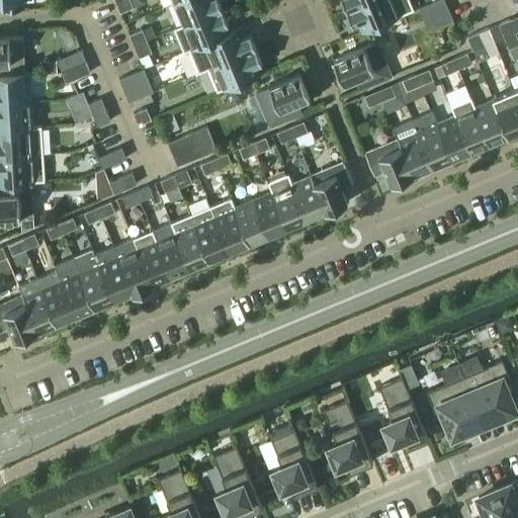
[(31,0),(0,0),(0,2),(0,8),(23,7),(23,1),(31,0)]
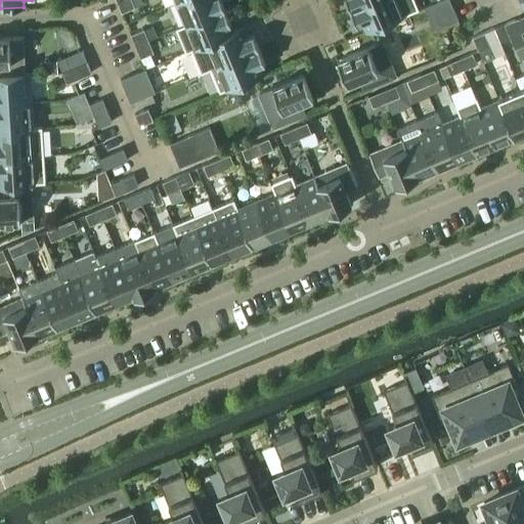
[(131,0),(117,0),(122,12),(134,6),(131,0)]
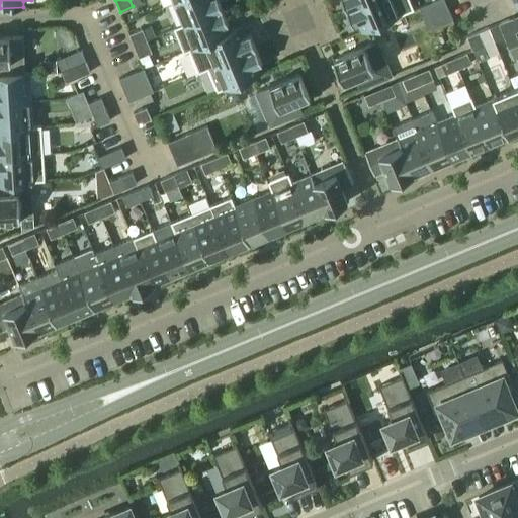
[(179,0),(173,3),(182,24),(183,25),(222,9),(218,0),(179,0)]
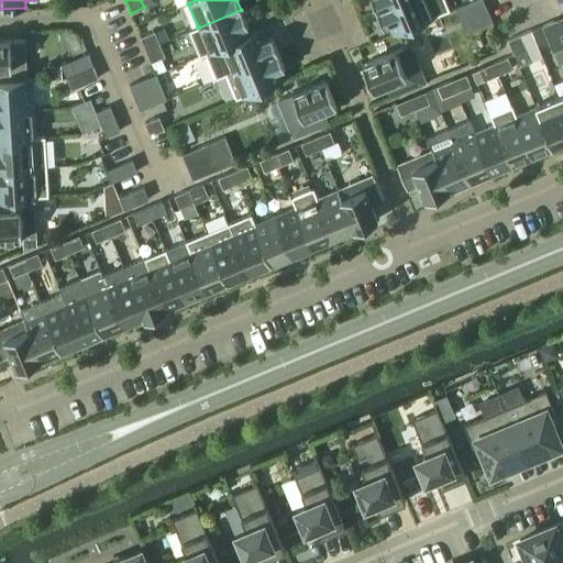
[(372,0),(376,11),(403,0),(372,0)]
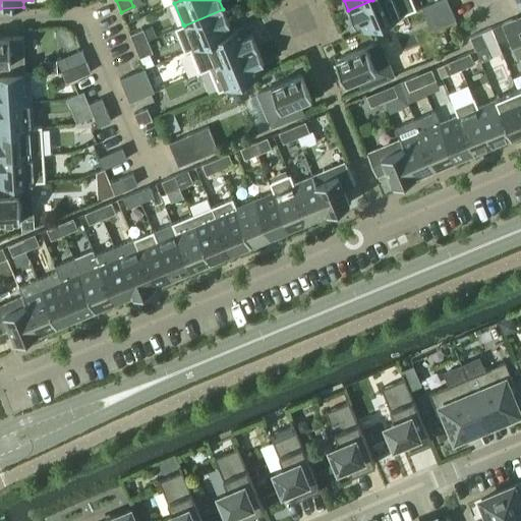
[(372,0),(348,10),(354,25),(360,22),(364,32),(416,9),(411,0),(372,0)]
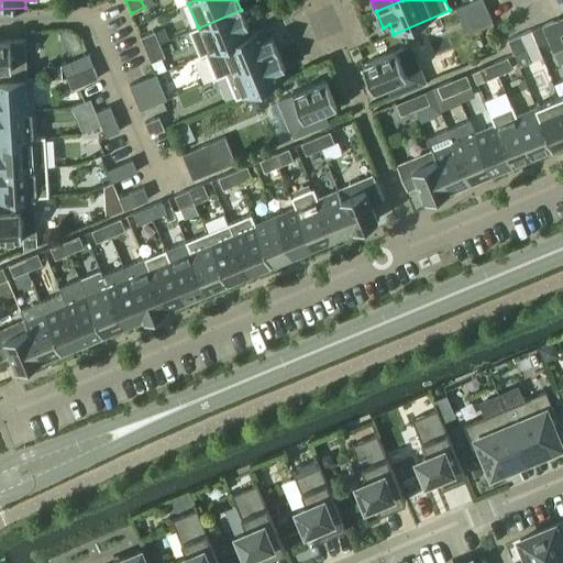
[(482,0),(473,0),(459,7),(455,8),(465,32),(492,21),(482,0)]
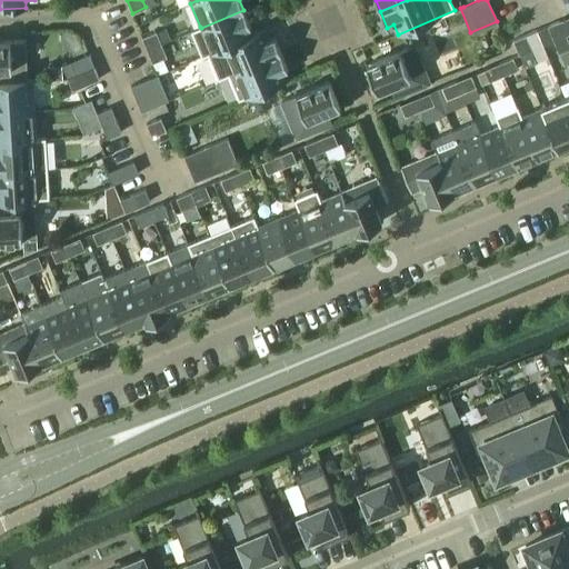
[(201,28),(200,27),(190,31),(201,58),(208,55),(207,53),(251,36),(251,35),(248,27),(250,26),(243,10),(201,28)]
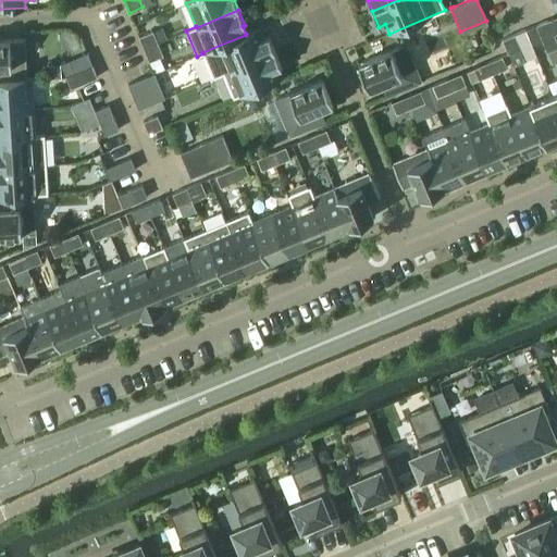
[(556,15),(547,20),(554,34),(556,33),(556,15)]
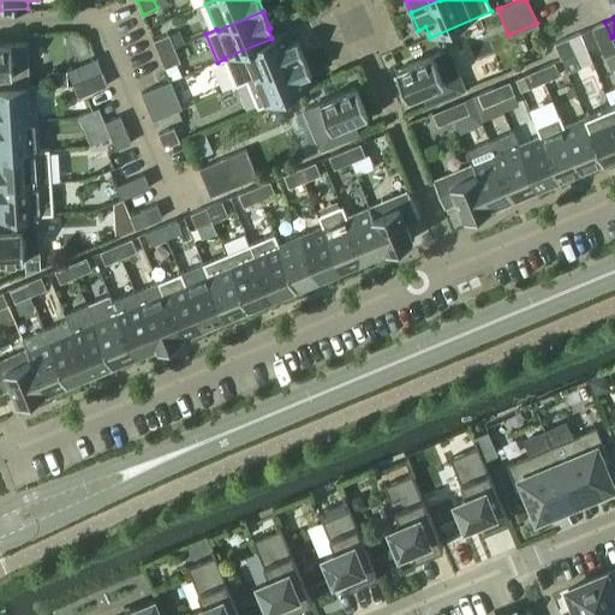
[(614,52),(614,46),(611,37),(604,22),(591,28),(603,57),(614,52)]
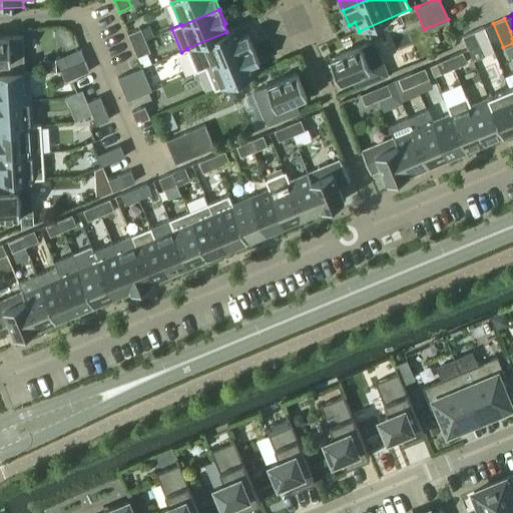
[(205,67),(252,47),(246,33),(241,35),(237,27),(226,31),(226,32),(186,48),(187,49),(196,72),(205,68),(205,67)]
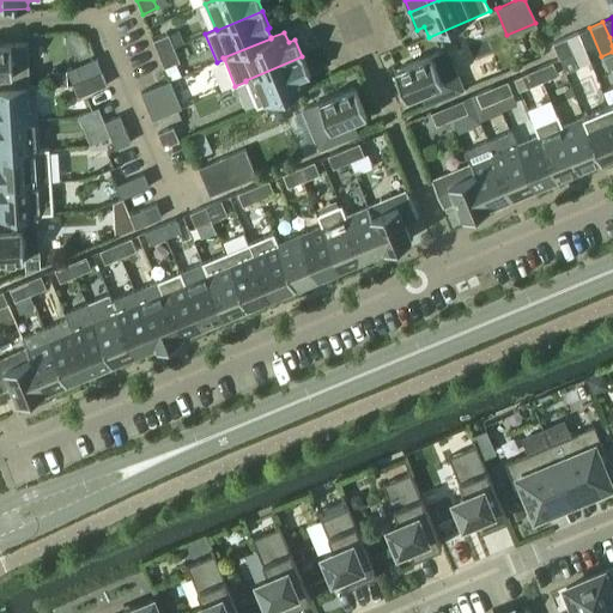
[(152,40),(158,54),(174,48),(168,34),(152,40)]
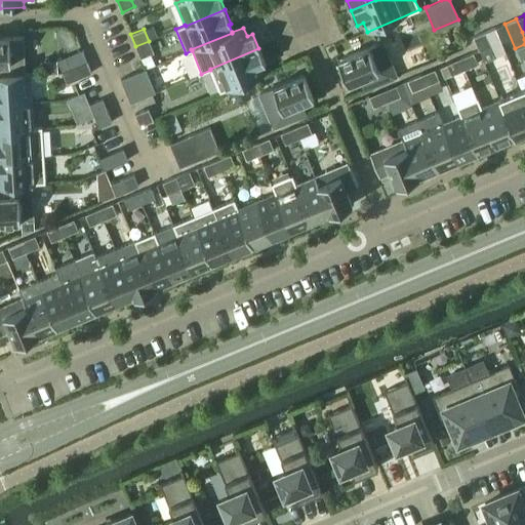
[(495,57),(490,45),(485,32),(473,37),(479,50),(484,62),(495,57)]
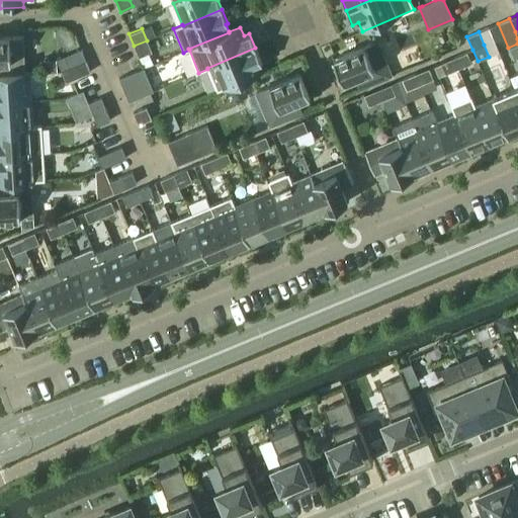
[(0,75),(27,73),(25,73),(22,36),(0,37),(0,75)]
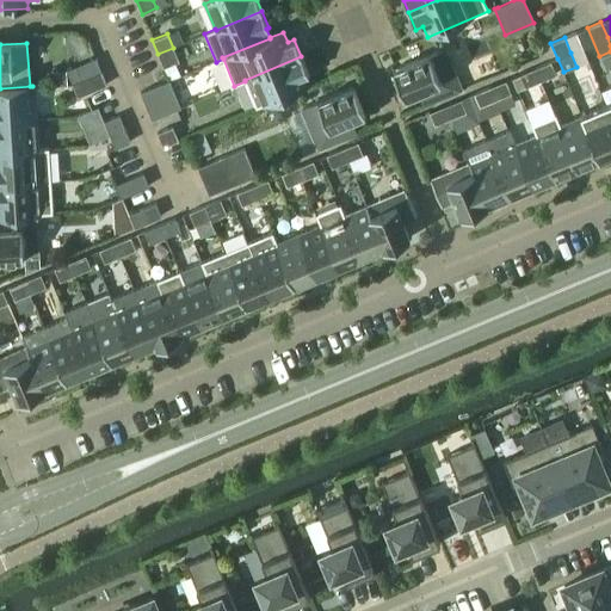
[(173,48),(158,54),(164,67),(179,61),(173,48)]
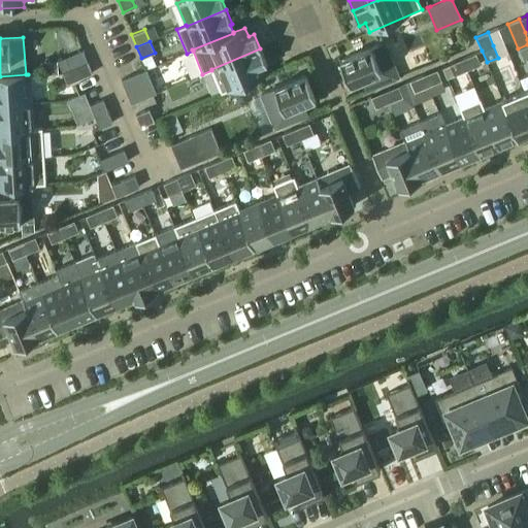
[(384,41),(339,60),(350,84),(371,74),(376,87),(399,77),(384,41)]
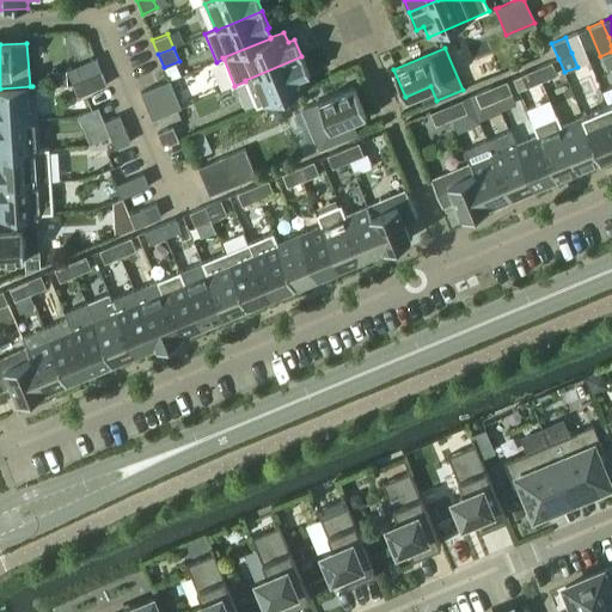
[(245,80),(245,81),(256,108),(306,87),(301,77),(310,74),(301,56),(245,80)]
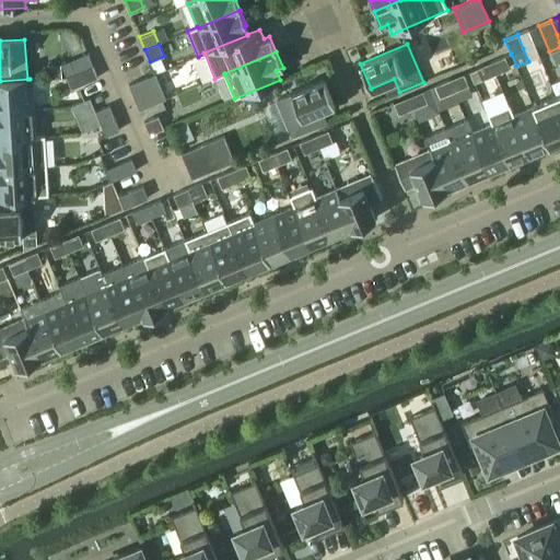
[(504,57),(490,62),(496,73),(509,68),(504,57)]
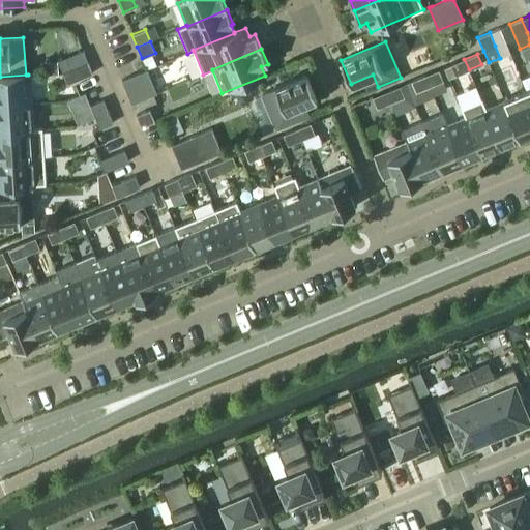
[(62,71),(69,68),(65,57),(57,60),(62,71)]
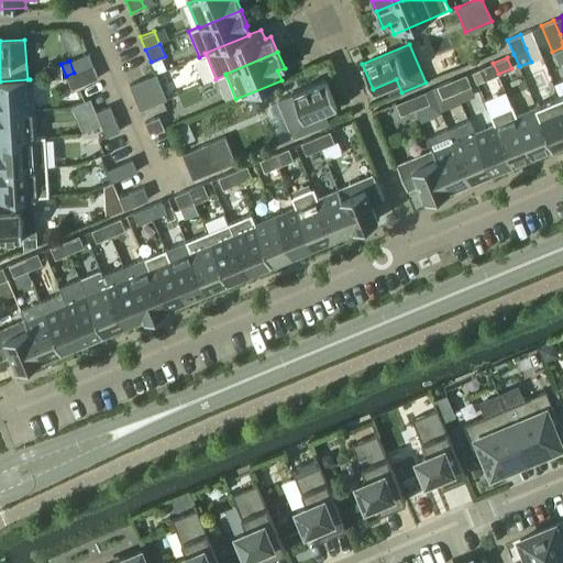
[(498,74),(493,63),(478,68),(484,80),(498,74)]
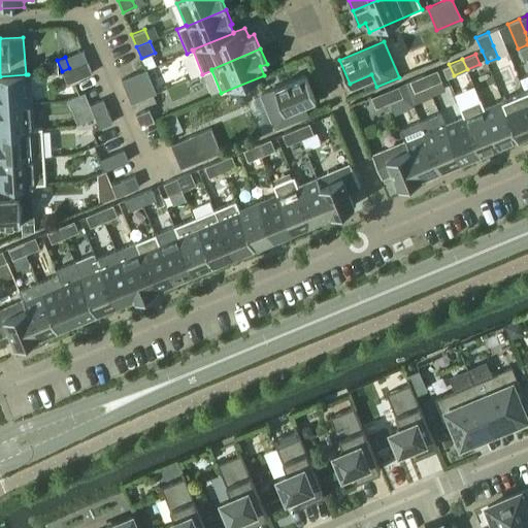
[(69,68),(62,71),(67,84),(92,73),(87,61),(69,68)]
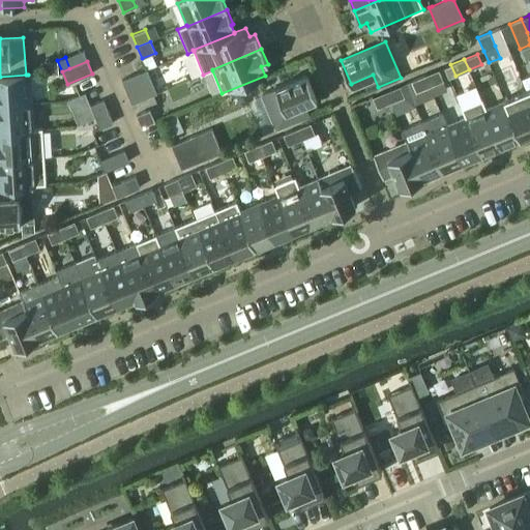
[(147,69),(121,80),(126,91),(151,81),(147,69)]
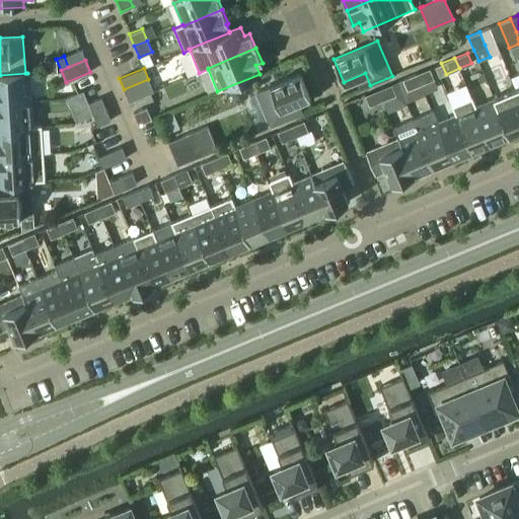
[(430,69),(417,74),(421,84),(434,79),(430,69)]
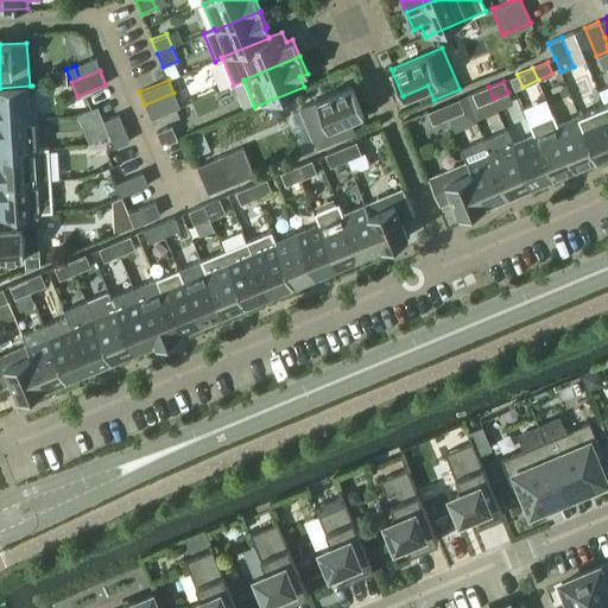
[(0,119),(35,118),(32,86),(0,88),(0,119)]
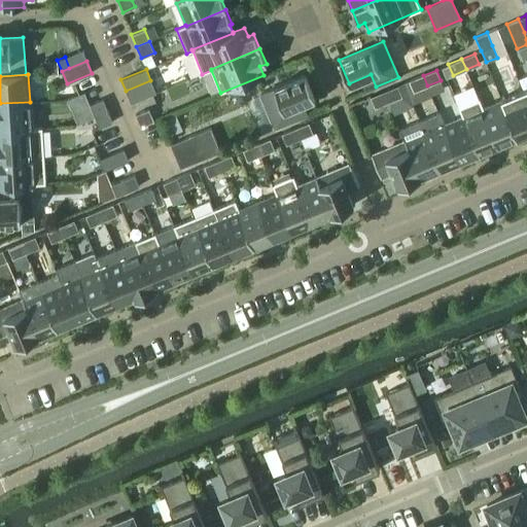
[(315,98),(305,74),(260,93),(275,128),(297,118),(292,107),(315,98)]
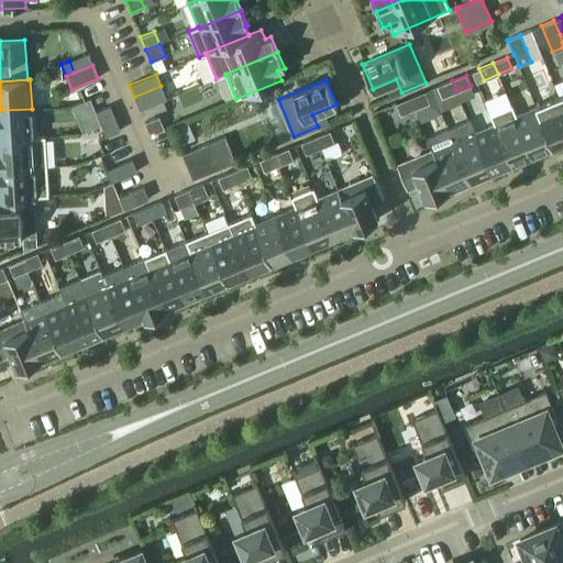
[(456,91),(452,80),(438,86),(442,98),(456,91)]
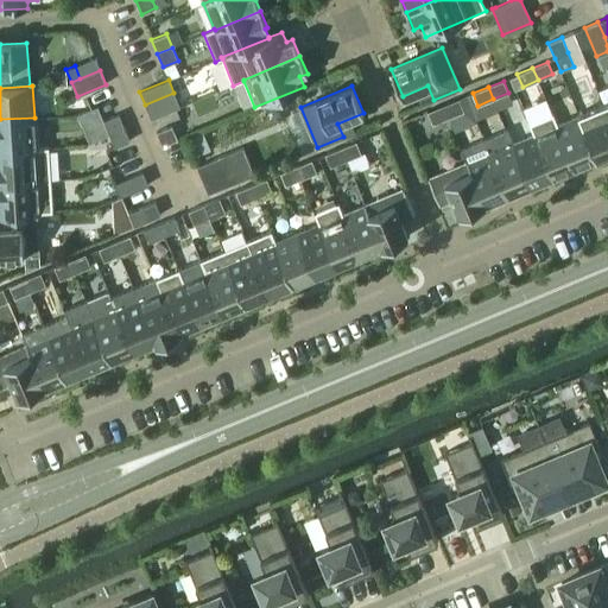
[(443,105),(448,118),(463,111),(458,99),(443,105)]
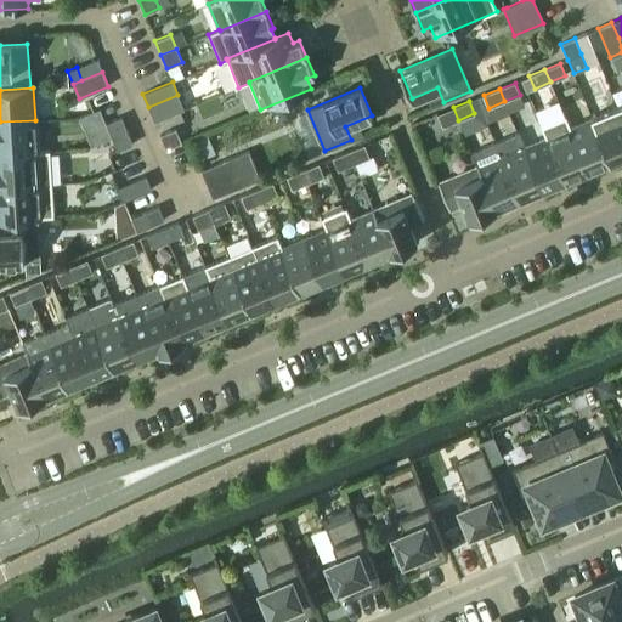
[(621,118),(617,106),(591,117),(610,162),(621,156),(621,118)]
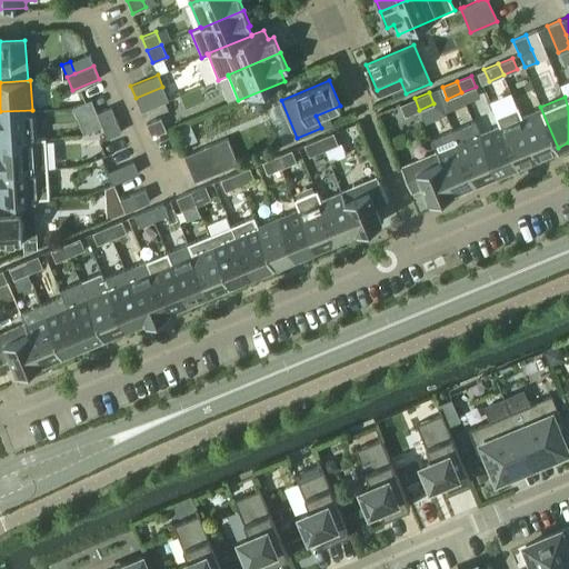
[(405,116),(419,110),(415,98),(399,105),(405,116)]
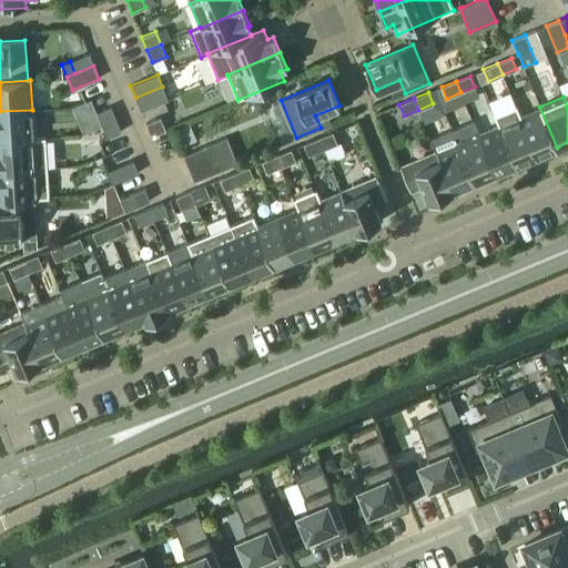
[(97,112),(101,125),(115,119),(111,107),(97,112)]
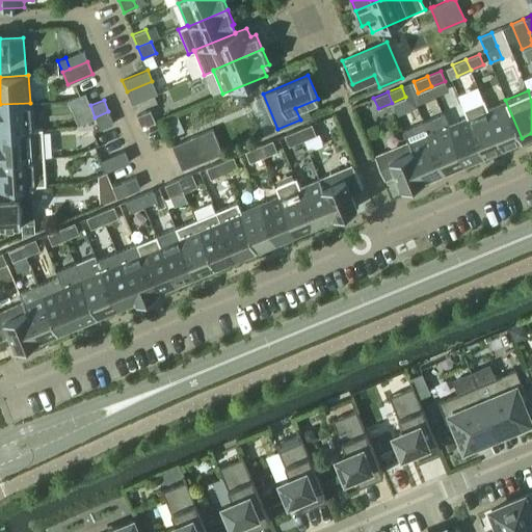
[(462,108),(467,117),(482,155),(502,147),(486,109),(487,109),(483,100),(462,108)]
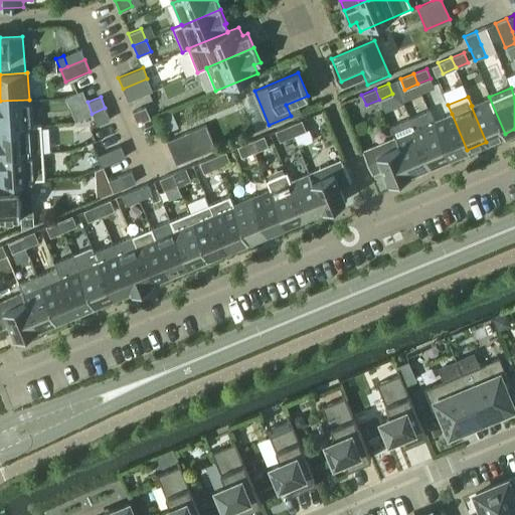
[(489,99),(472,106),(471,106),(486,142),(505,134),(489,97),(489,99)]
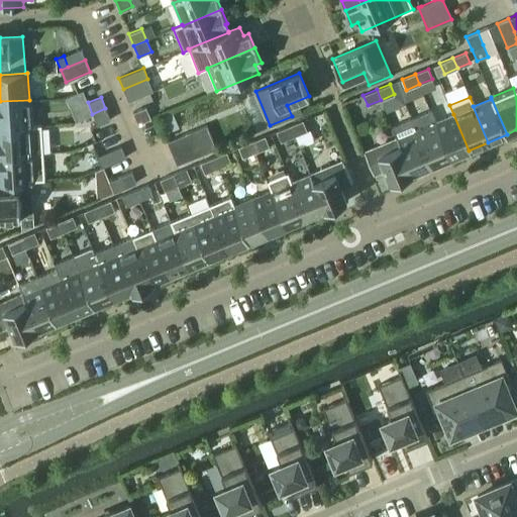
[(0,128),(40,126),(40,125),(30,125),(29,100),(0,101),(0,128)]
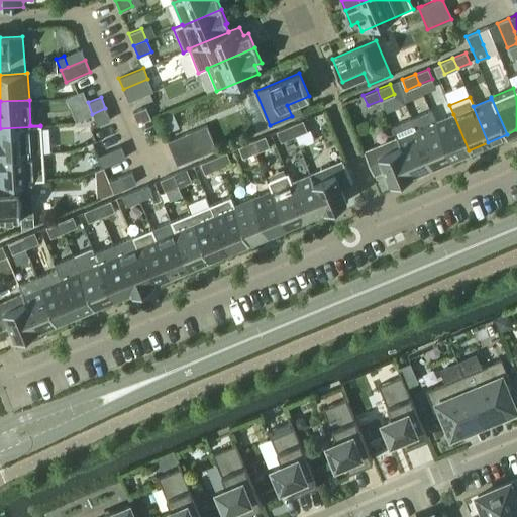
[(145,107),(133,112),(137,123),(150,118),(145,107)]
